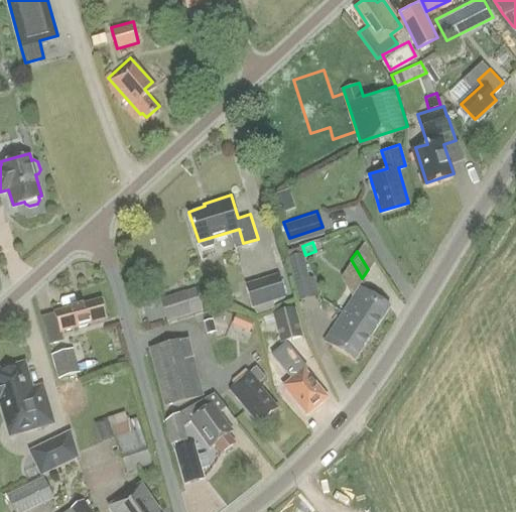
[(309,276),(303,252),(289,256),(295,280),(309,276)]
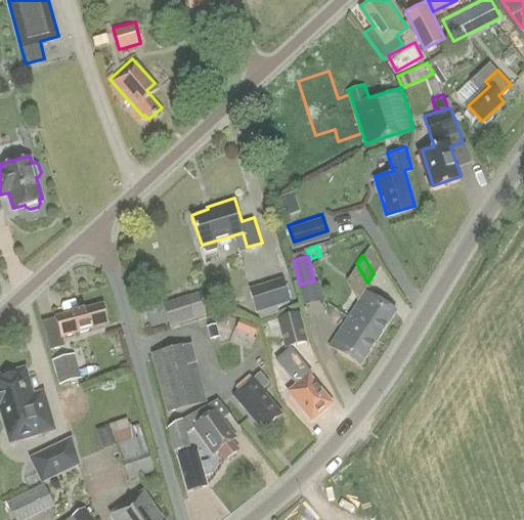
[(259,309),(291,298),(284,276),(252,287),(259,309)]
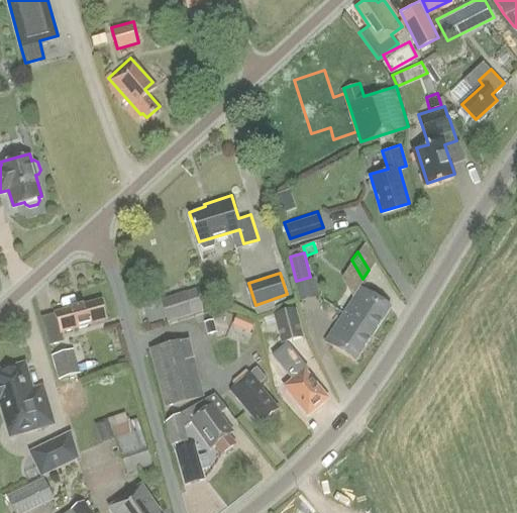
[(373,330),(389,304),(362,286),(344,312),(373,330)]
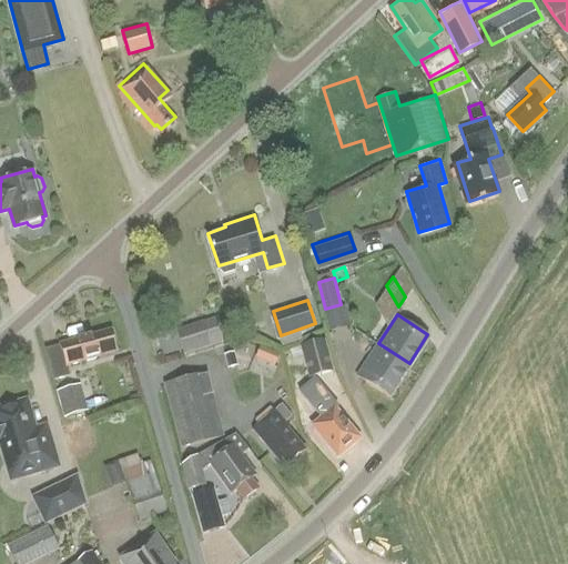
[(223,340),(215,315),(176,328),(184,352),(223,340)]
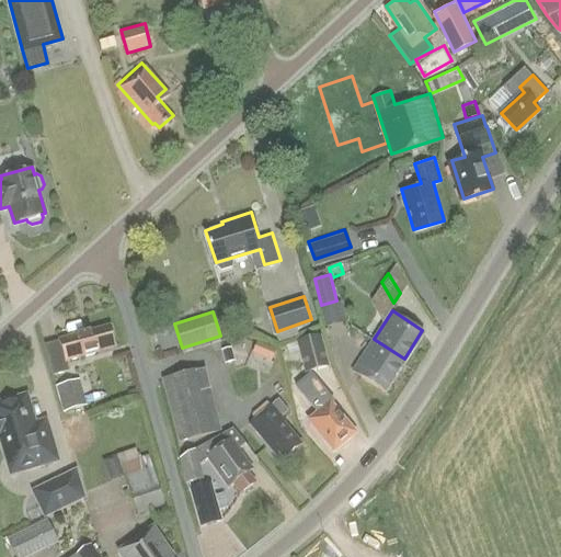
[(93,329),(92,327),(59,336),(60,338),(46,342),(54,372),(69,367),(67,359),(94,351),(96,349),(116,343),(111,325),(93,329)]
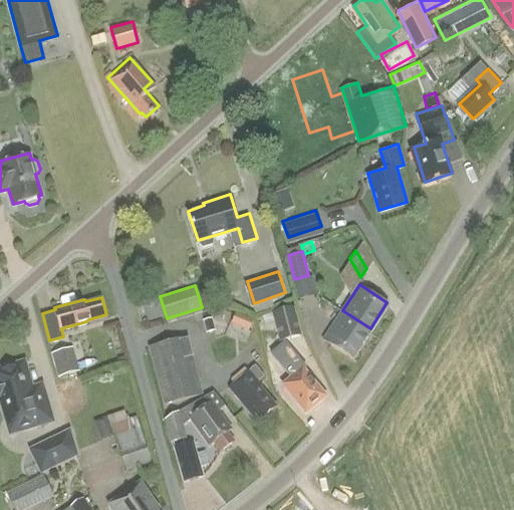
[(302,333),(294,304),(271,310),(279,339),(302,333)]
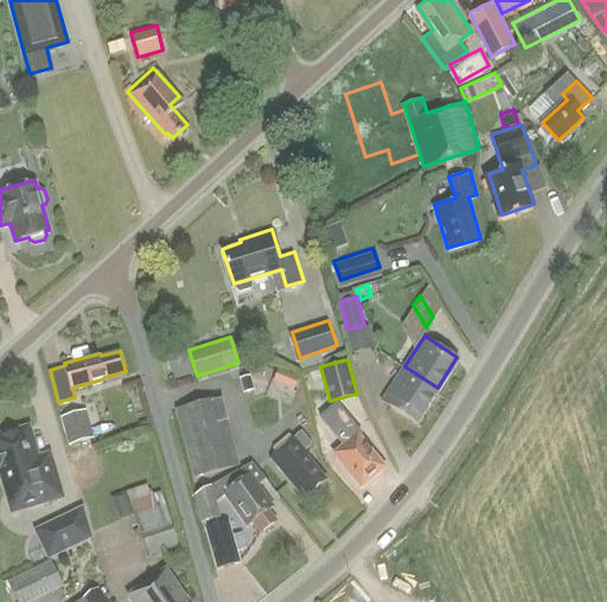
[(416,420),(438,388),(404,366),(383,398),(416,420)]
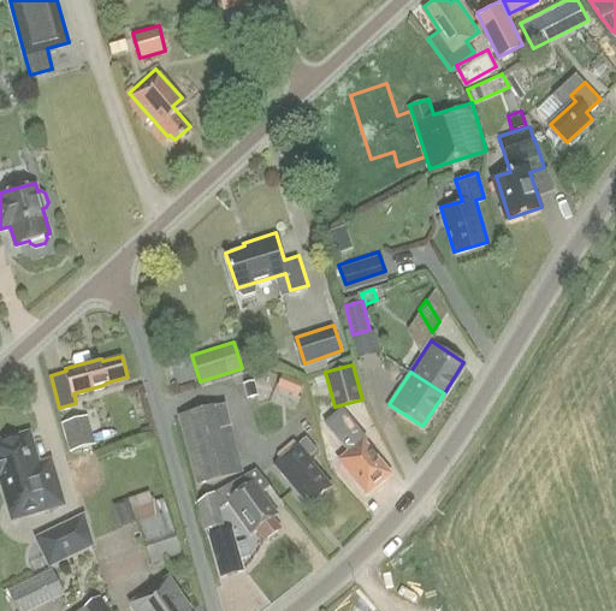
[(255,379),(243,383),(247,397),(259,395),(255,379)]
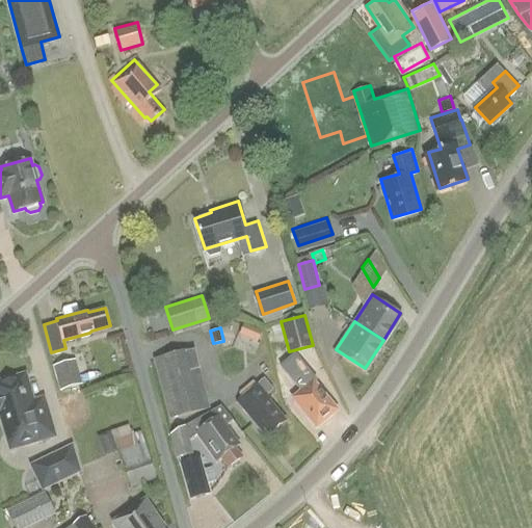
[(209,405),(193,347),(155,358),(170,416),(209,405)]
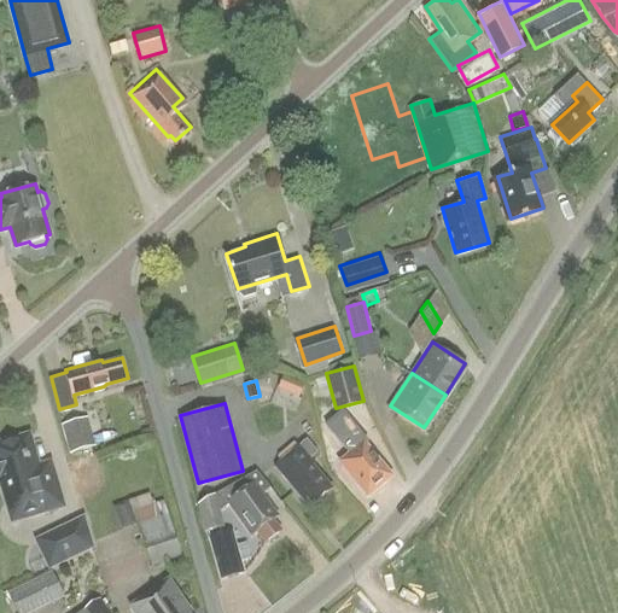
[(92,443),(83,415),(63,420),(70,449),(92,443)]
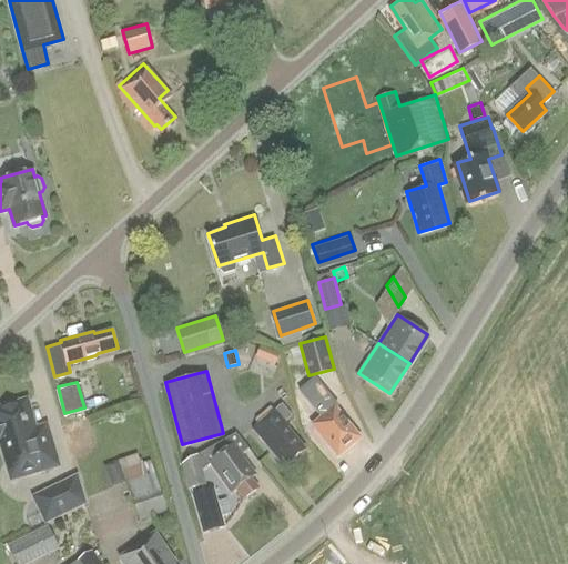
[(316,384),(313,388),(304,394),(326,421),(317,427),(338,453),(358,436),(316,384)]
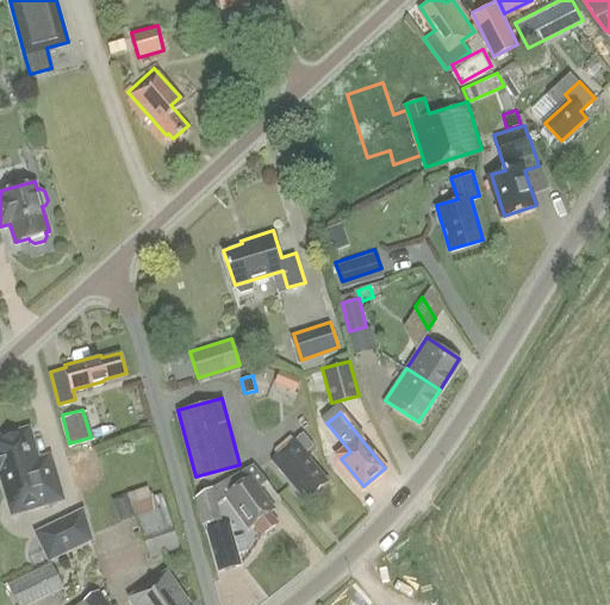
[(27,425),(0,434),(0,467),(13,509),(61,493),(48,453),(37,456),(27,425)]
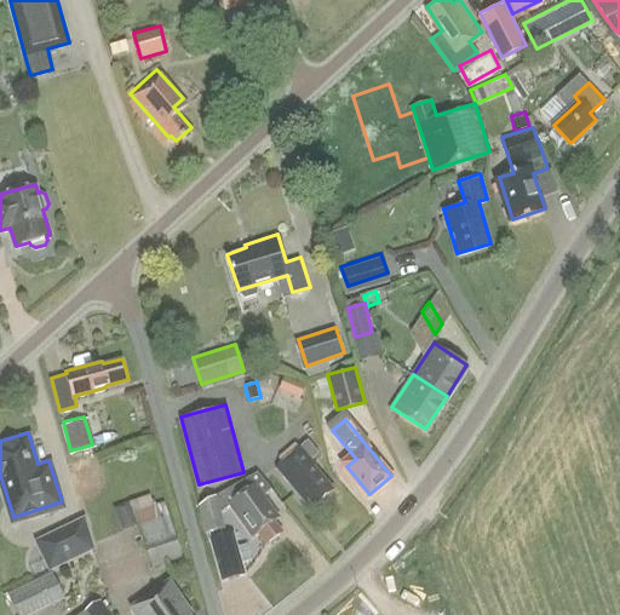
[(316,499),(333,486),(315,463),(319,460),(314,453),(320,449),(310,437),(304,442),(303,441),(277,460),(304,495),(310,492),(316,499)]
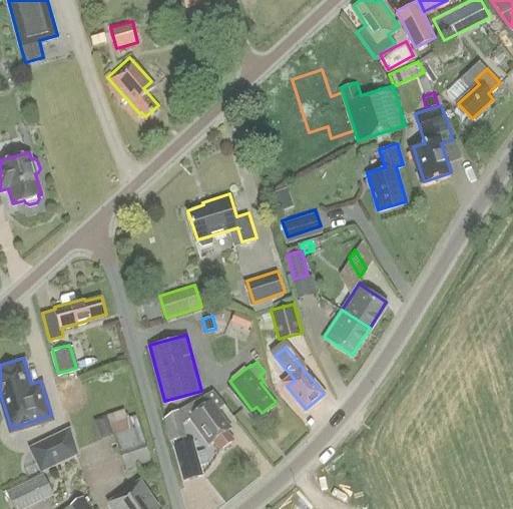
[(200,397),(166,417),(171,438),(185,436),(198,430),(209,444),(215,440),(219,448),(233,439),(224,429),(230,426),(212,399),(206,404),(200,397)]
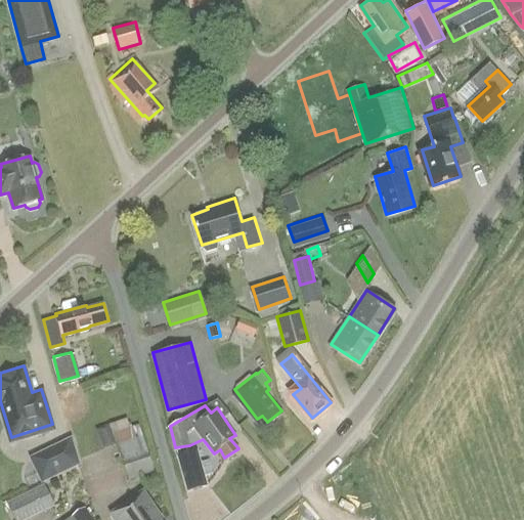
[(118,442),(122,455),(118,456),(120,461),(123,460),(128,477),(153,470),(138,422),(129,425),(126,417),(110,422),(116,442),(118,442)]
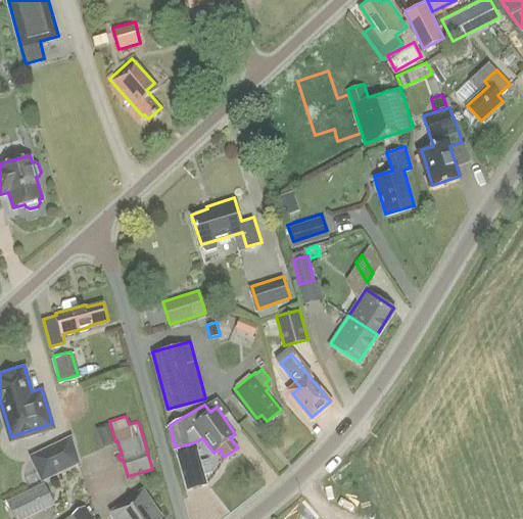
[(115,442),(108,422),(97,426),(104,446),(115,442)]
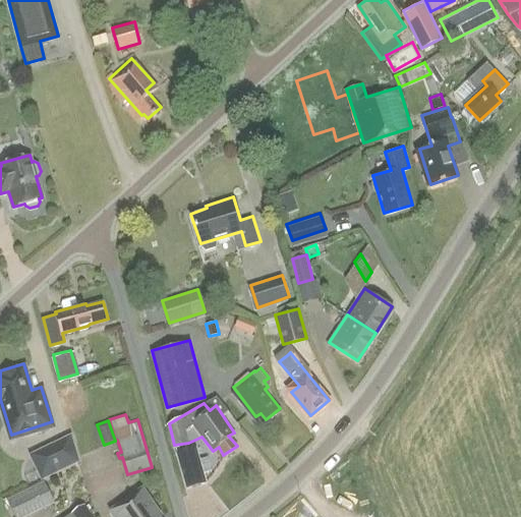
[(33,452),(44,475),(77,459),(69,435),(33,452)]
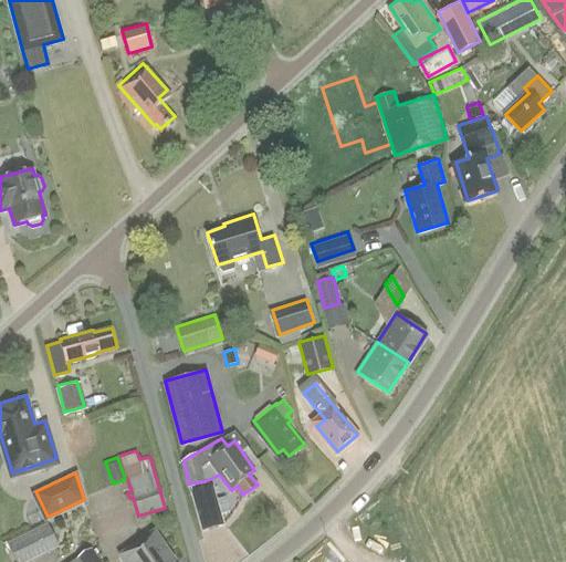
[(213,482),(191,489),(202,528),(224,522),(213,482)]
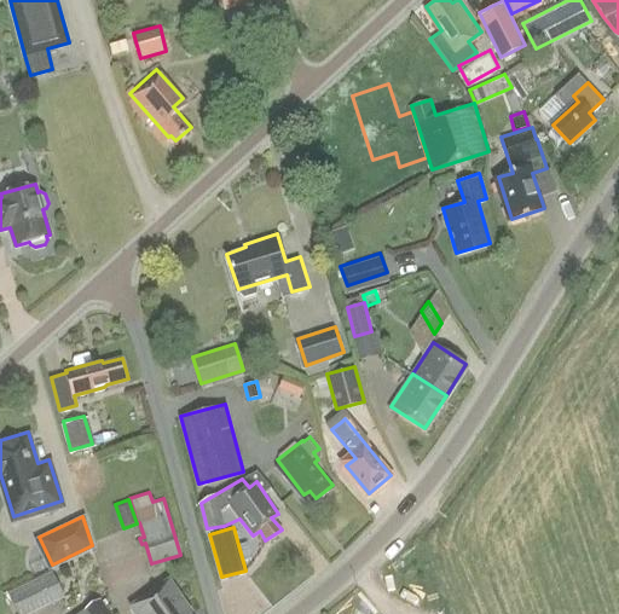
[(25,613),(64,595),(52,571),(9,591),(19,613),(25,613)]
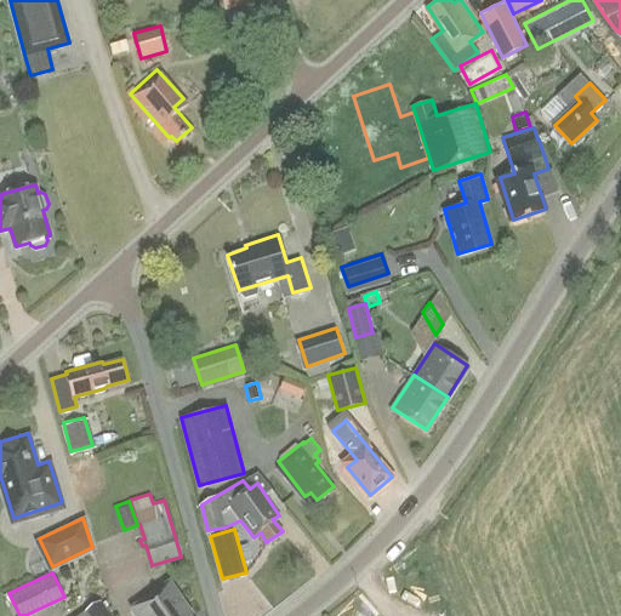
[(191,615),(194,612),(170,579),(132,606),(138,615),(191,615)]
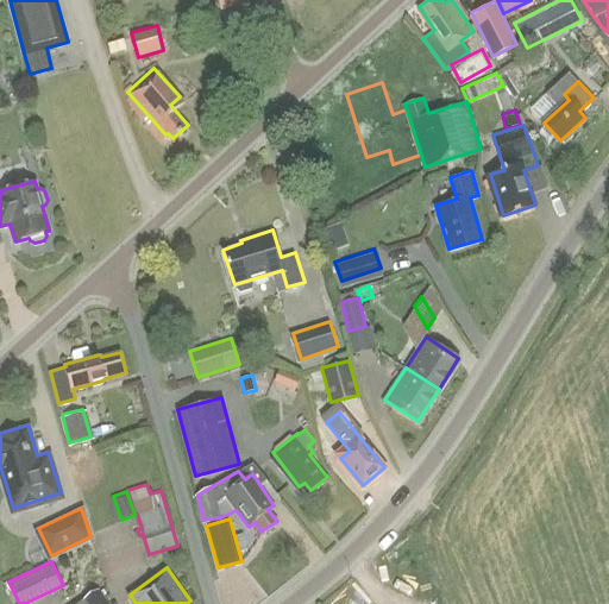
[(111,603),(100,587),(75,603),(111,603)]
